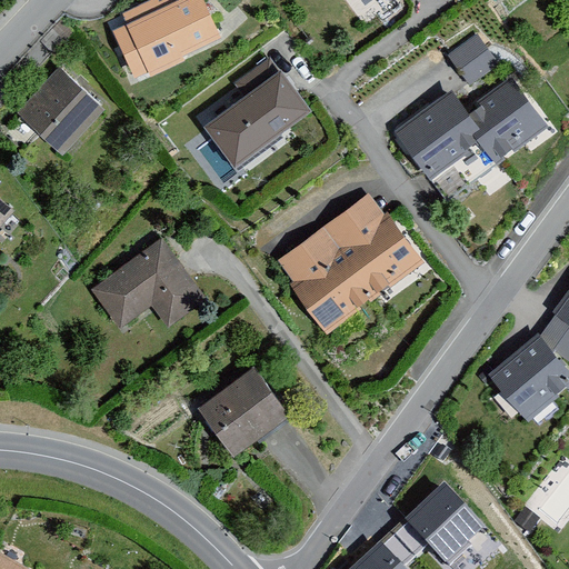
[(217,45),(196,0),(173,0),(110,29),(135,82),(217,45)]
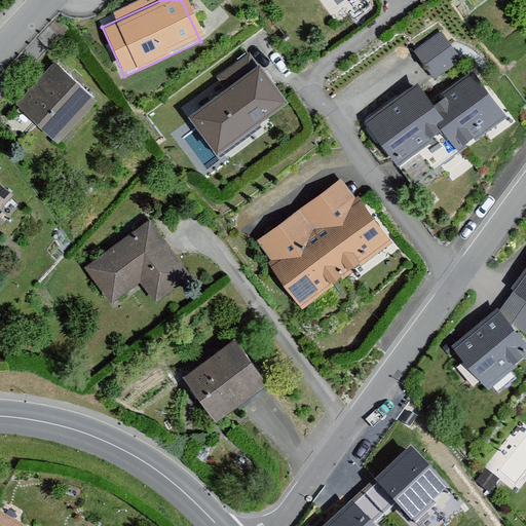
[(324,0),(331,9),(343,0),(324,0)]
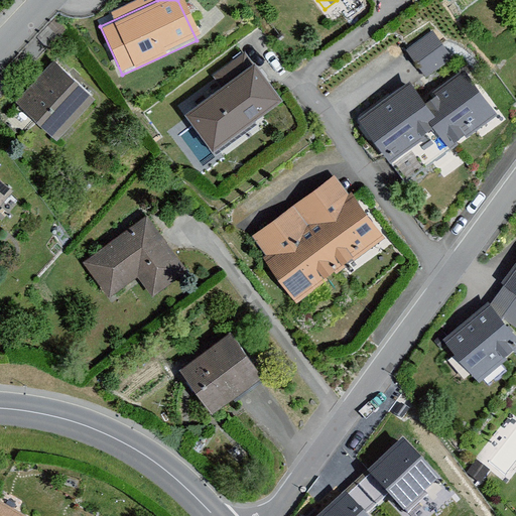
[(408,46),(427,75),(454,57),(434,29),(408,46)]
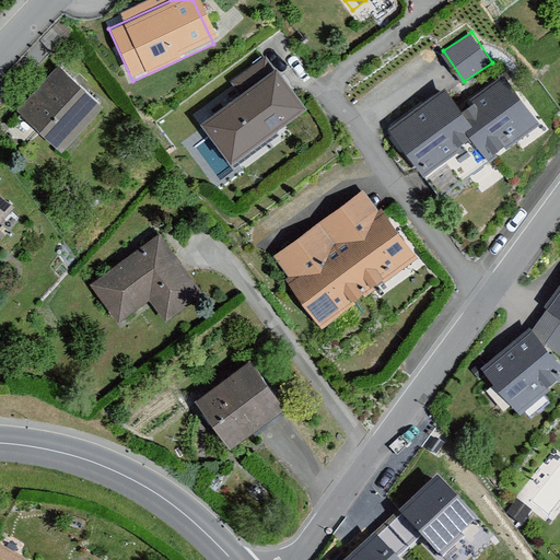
[(57,65),(14,108),(56,148),(97,104),(57,65)]
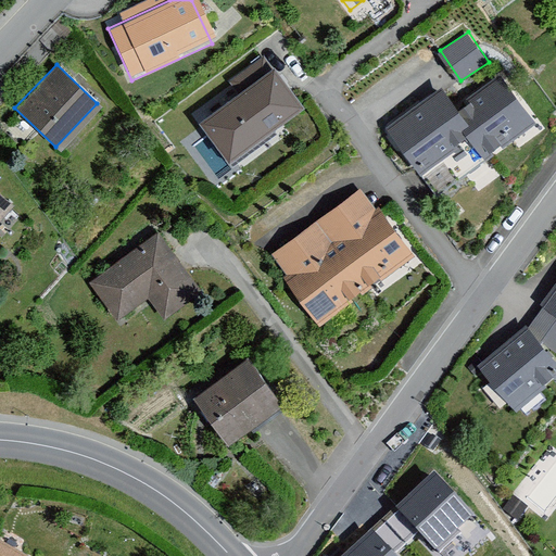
[(275,68),(203,122),(231,161),(304,108),(275,68)]
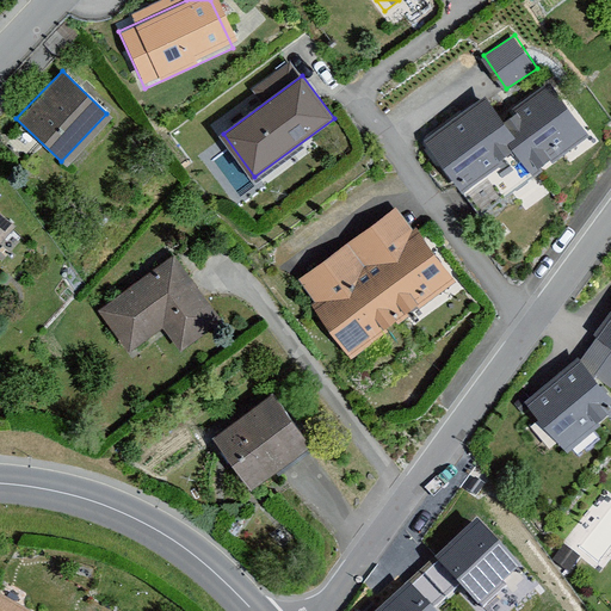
[(539,87),(491,122),(532,179),(581,144),(539,87)]
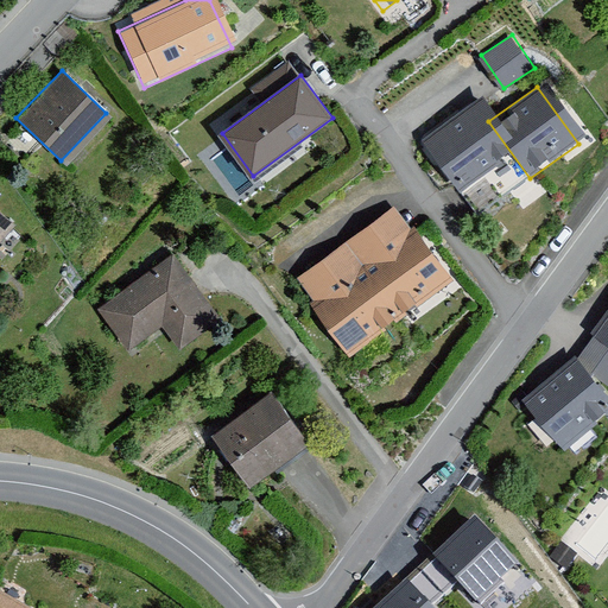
[(473,219),(530,178),(488,121),(477,106),(420,146),(473,219)]
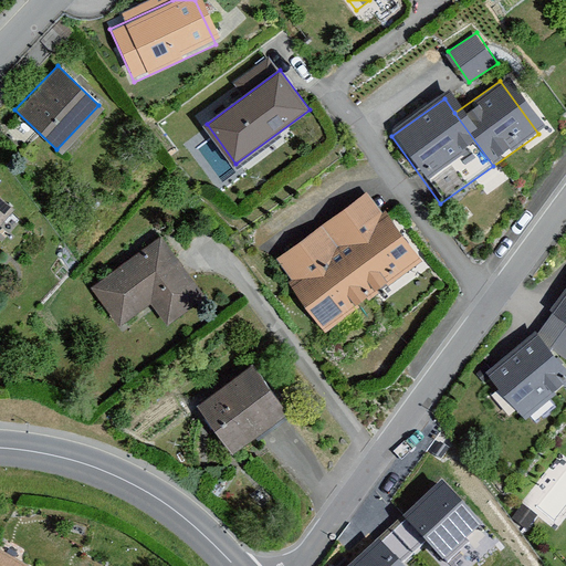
[(0,191),(0,224),(17,206),(0,191)]
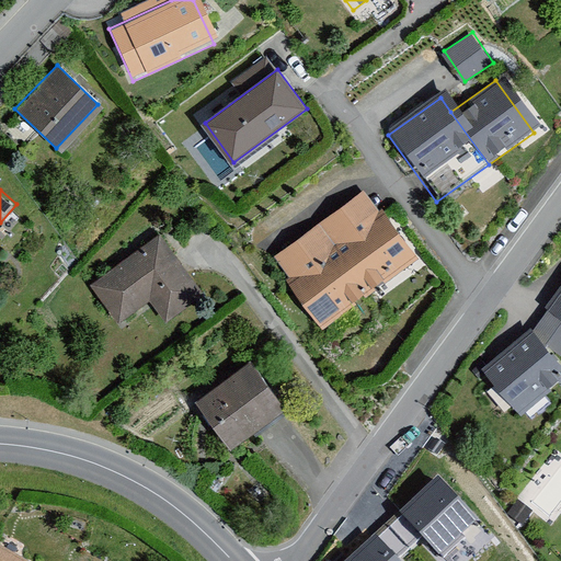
[(361,197),(315,231),(364,299),(410,266),(361,197)]
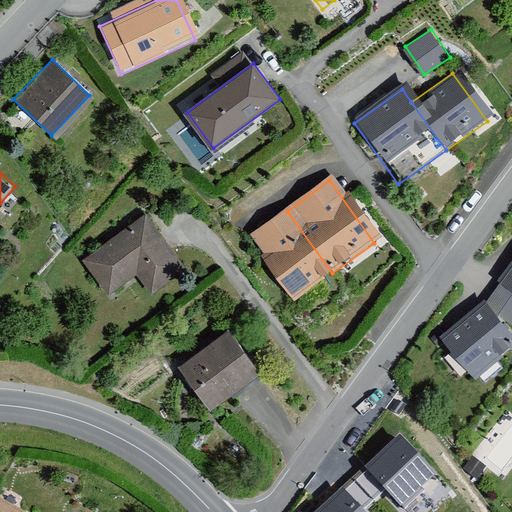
[(332,273),(287,211),(245,241),(290,303),(332,273)]
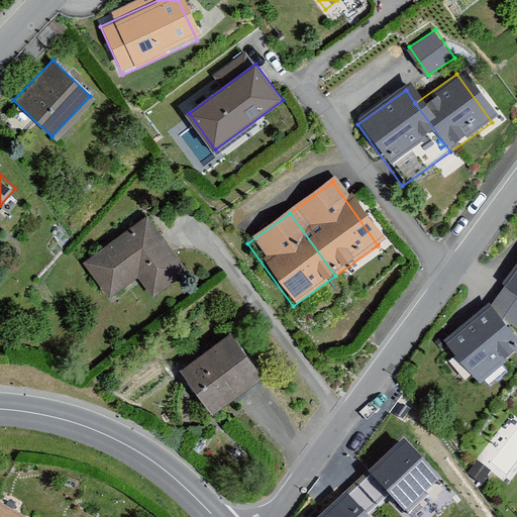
[(178,267),(141,220),(80,269),(106,303),(133,282),(142,294),(178,267)]
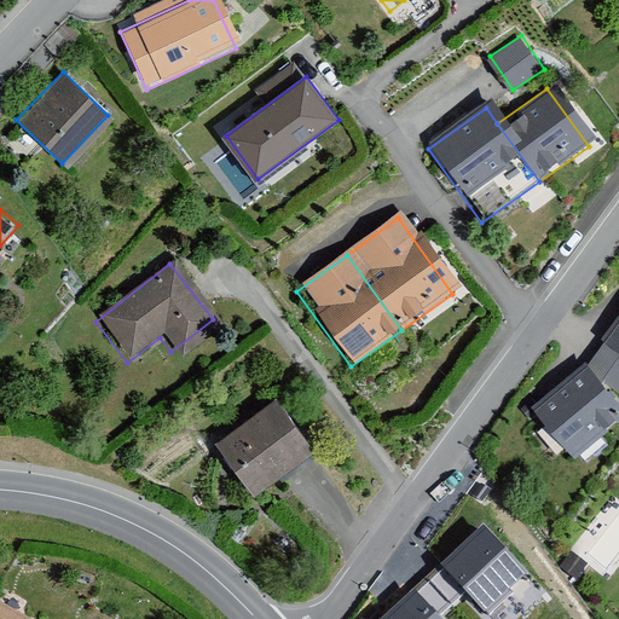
[(618,314),(595,346),(618,365),(618,314)]
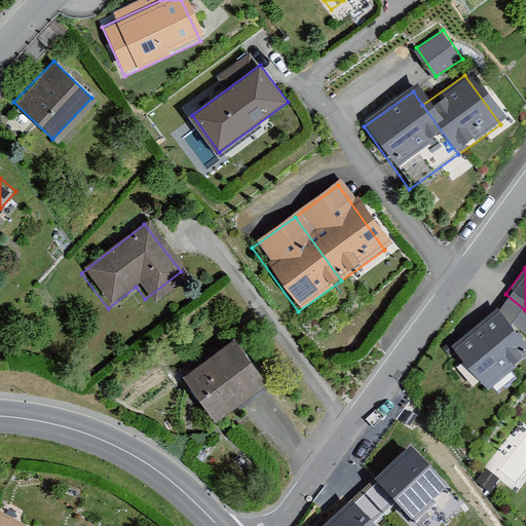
[(525,361),(492,320),(450,353),(483,396),(525,361)]
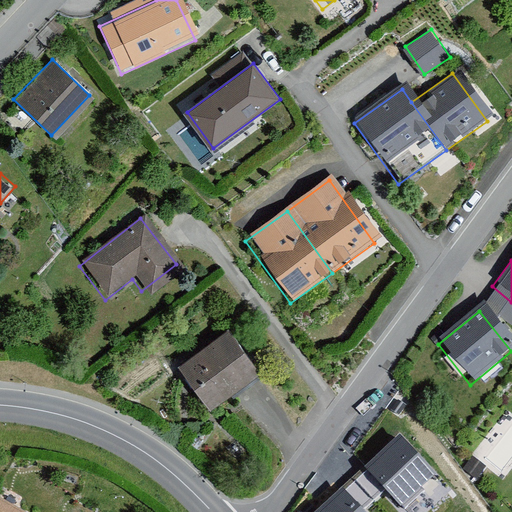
[(253,378),(221,336),(173,373),(205,415),(253,378)]
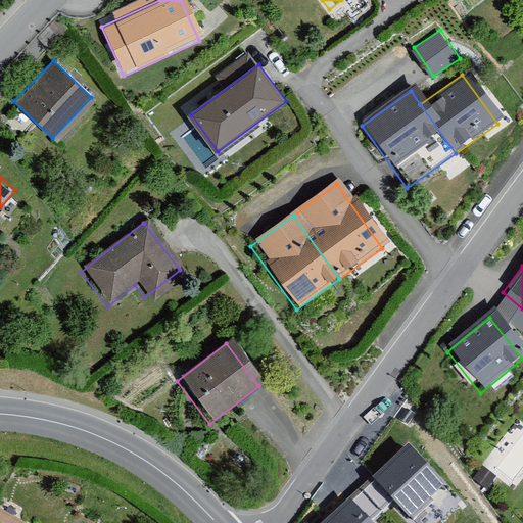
[(386,522),(354,480),(312,512),(319,522),(386,522)]
